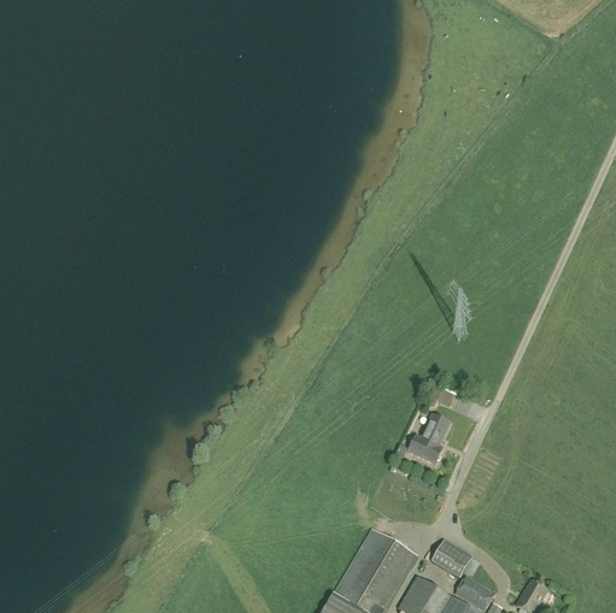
[(456,390),(443,384),(428,378),(421,394),(438,401),(435,407),(445,411),(447,406),(449,406),(456,390)]
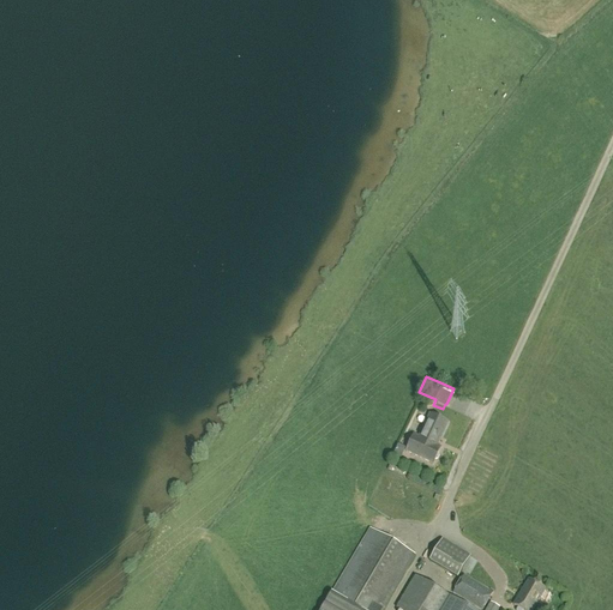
[(432,441),(442,421),(428,414),(419,435),(413,432),(404,448),(432,461),(434,457),(437,456),(439,452),(438,448),(439,445),(432,441)]
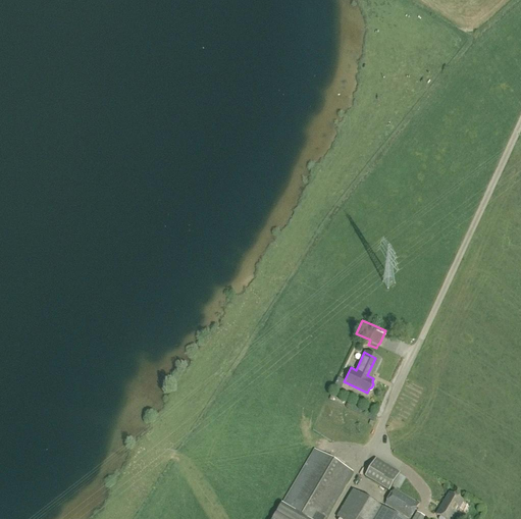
[(321,518),(352,469),(314,447),(271,518),(321,518)]
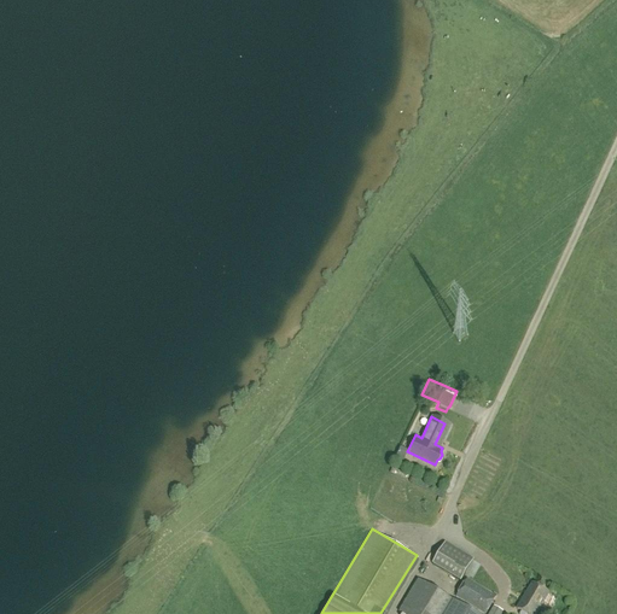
[(459,578),(472,557),(443,541),(431,561),(459,578)]
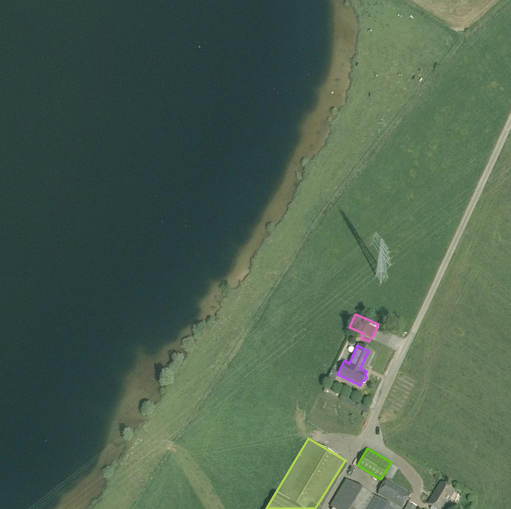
[(412,508),(415,504),(408,500),(403,508),(397,508),(346,478),(330,505),(337,508),(412,508)]
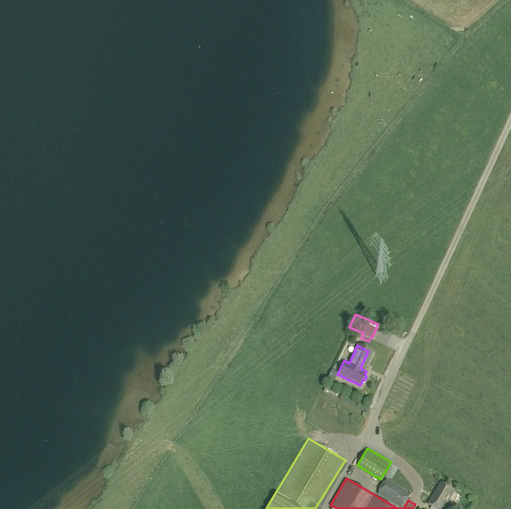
[(401,506),(410,492),(386,478),(377,492),(401,506)]
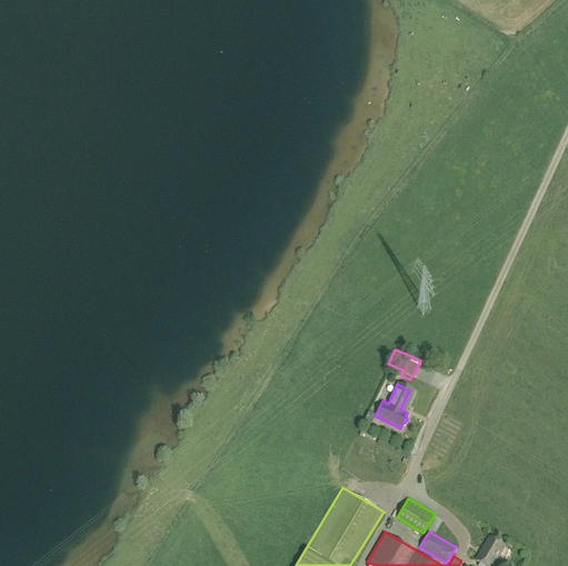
[(488,565),(490,565),(504,544),(488,535),(475,558),(488,565)]
